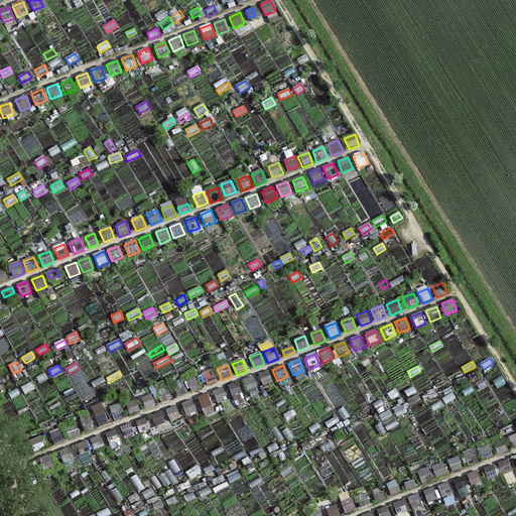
[(213,371),(203,375),(207,386),(218,382),(213,371)]
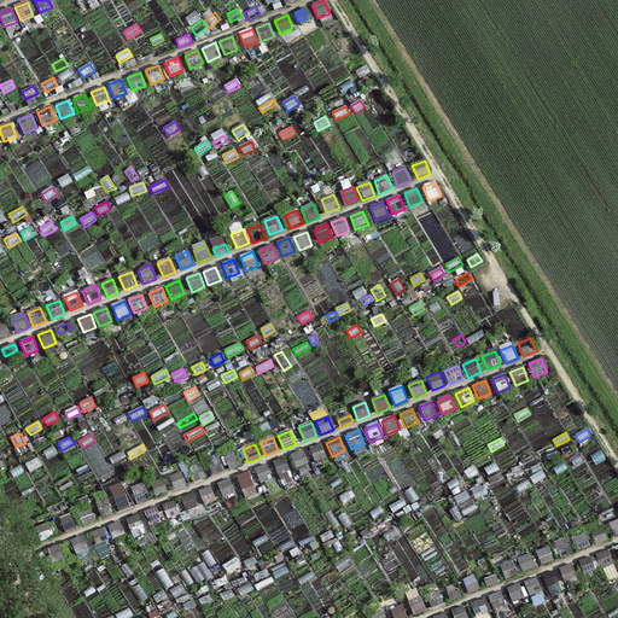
[(321,444),(308,450),(314,464),(326,458),(321,444)]
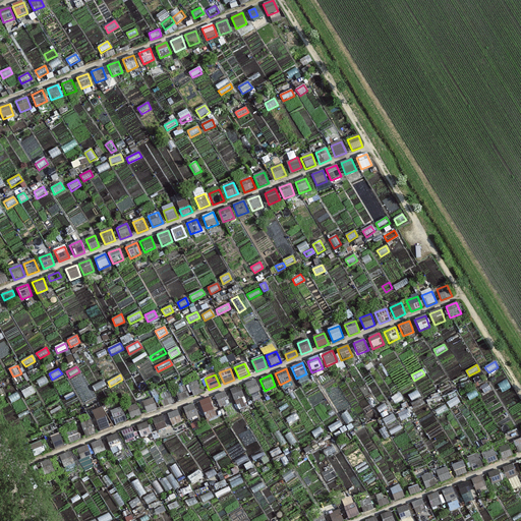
[(46,375),(36,382),(39,387),(49,382),(46,375)]
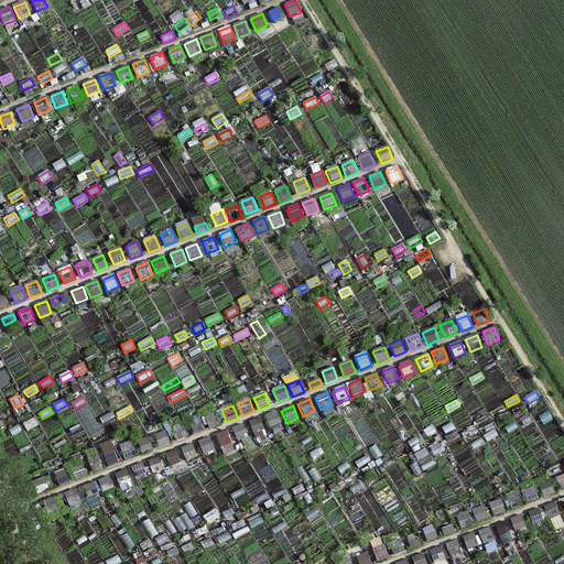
[(111,412),(100,419),(104,424),(115,419),(111,412)]
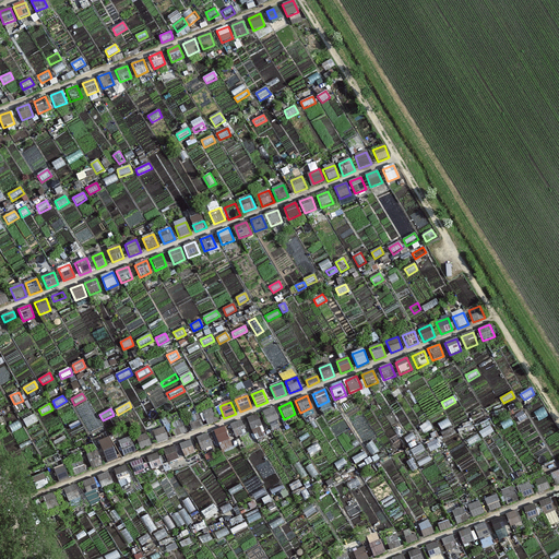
[(214,408),(202,413),(207,425),(218,420),(214,408)]
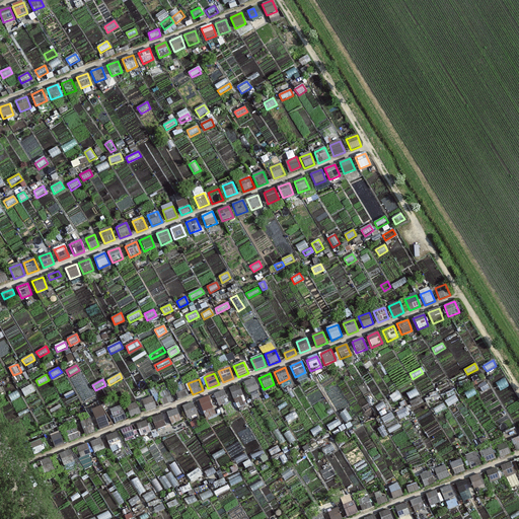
[(254,379),(243,384),(248,395),(258,390),(254,379)]
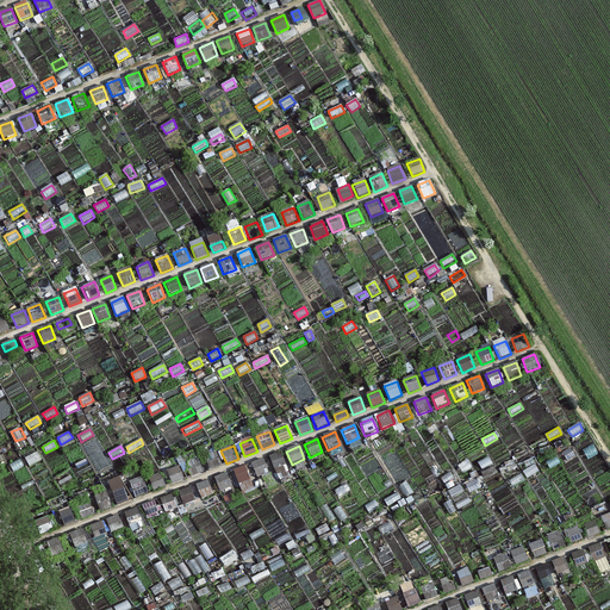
[(217,452),(204,458),(210,471),(222,465),(217,452)]
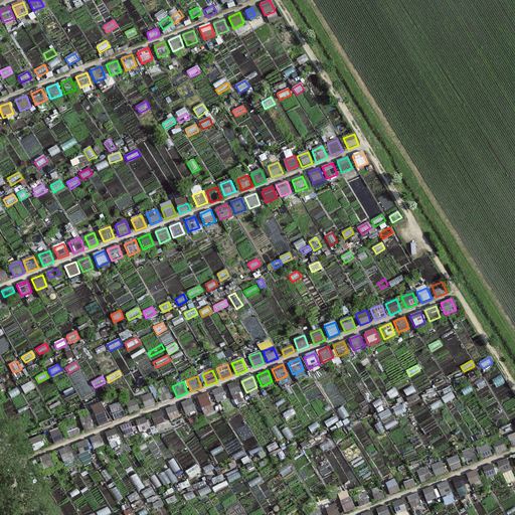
[(237,381),(227,385),(231,396),(241,392),(237,381)]
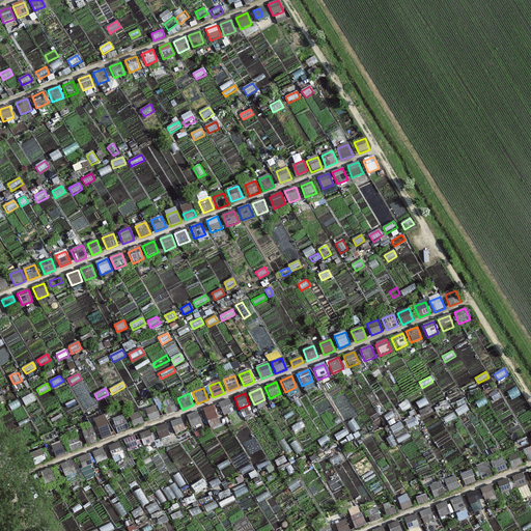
[(32,394),(22,400),(25,406),(35,400),(32,394)]
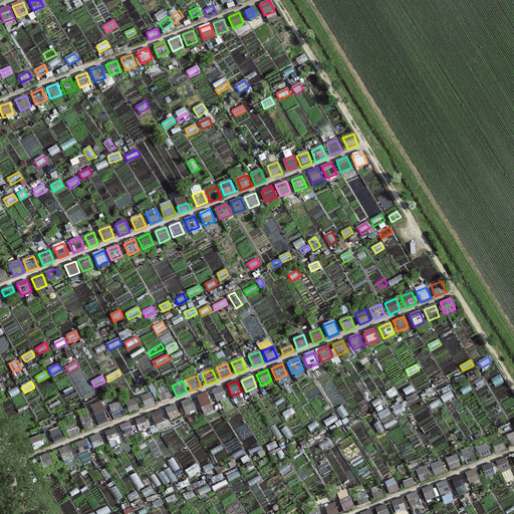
[(470,384),(460,391),(463,396),(473,391),(470,384)]
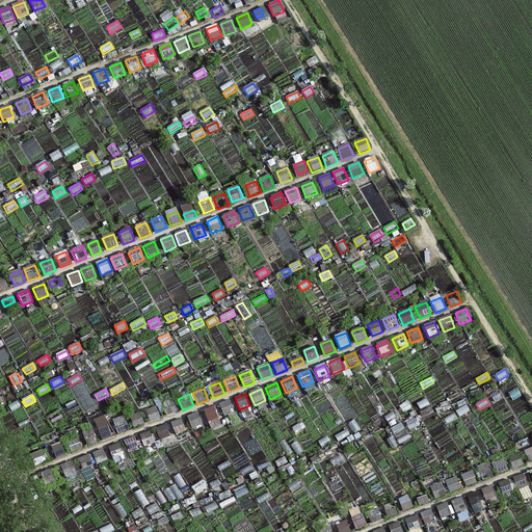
[(427,399),(417,404),(420,410),(430,404),(427,399)]
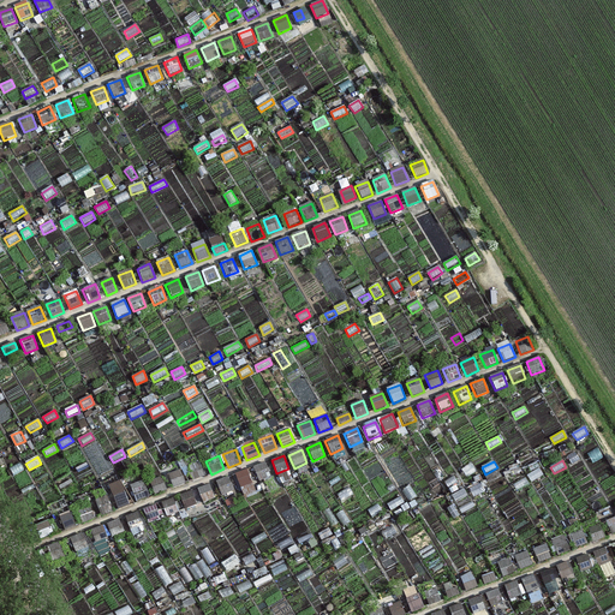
[(21,463),(9,470),(12,476),(24,470),(21,463)]
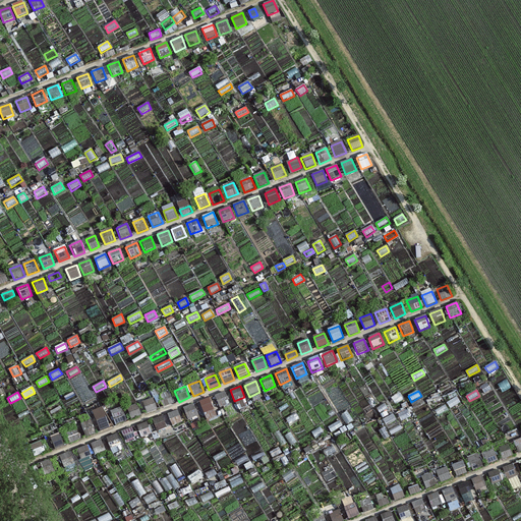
[(169,392),(159,396),(163,407),(174,403),(169,392)]
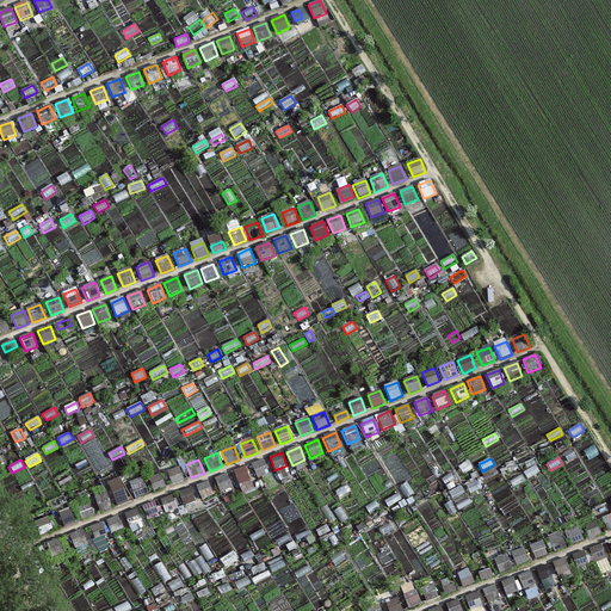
[(264,460),(252,464),(257,477),(270,473),(264,460)]
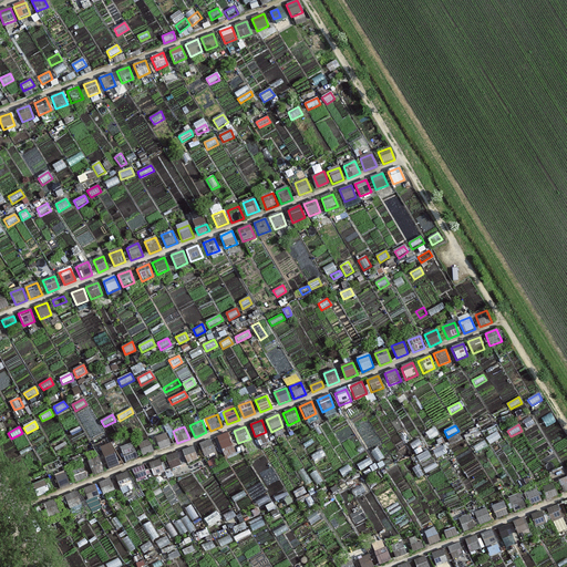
[(434,428),(425,433),(431,441),(439,435),(434,428)]
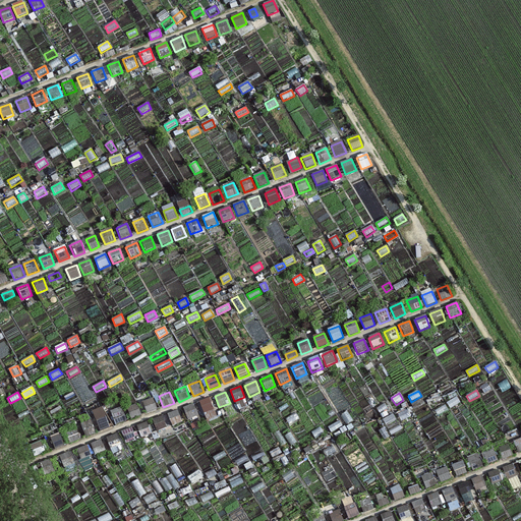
[(153,398),(141,403),(147,414),(157,409),(153,398)]
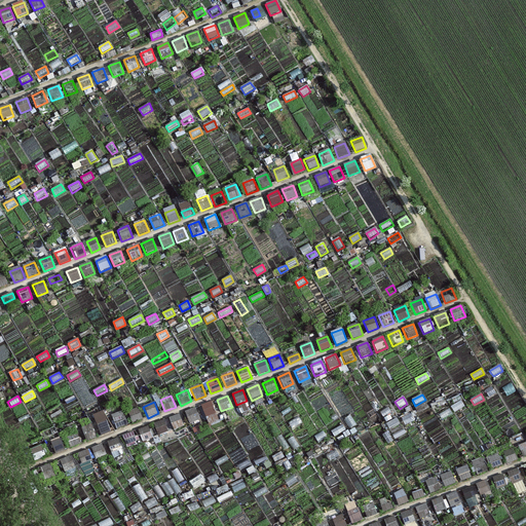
[(212,402),(200,407),(205,418),(216,413),(212,402)]
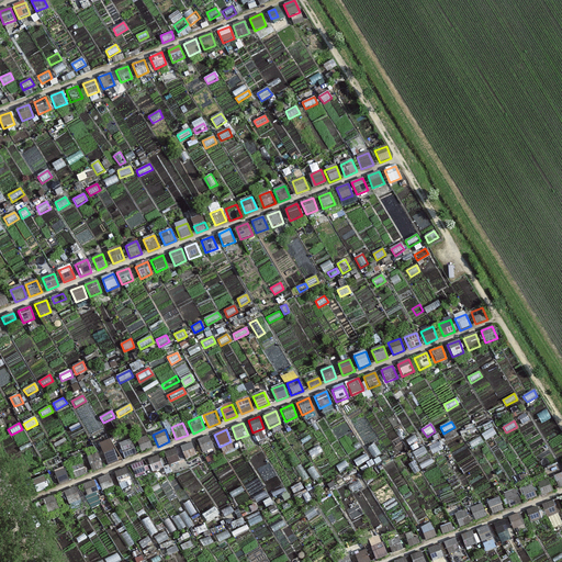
[(493,430),(482,436),(485,441),(496,436),(493,430)]
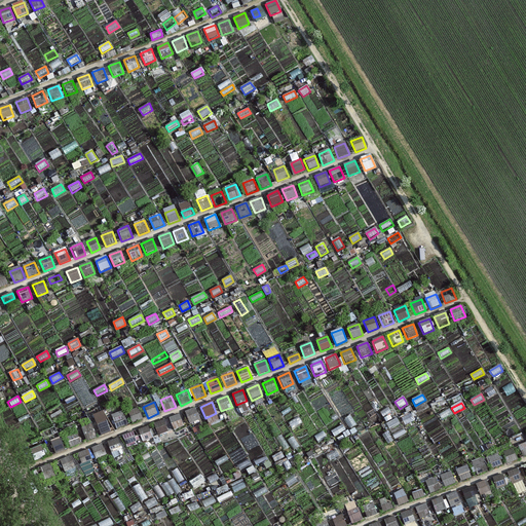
[(139,408),(127,412),(133,423),(143,419),(139,408)]
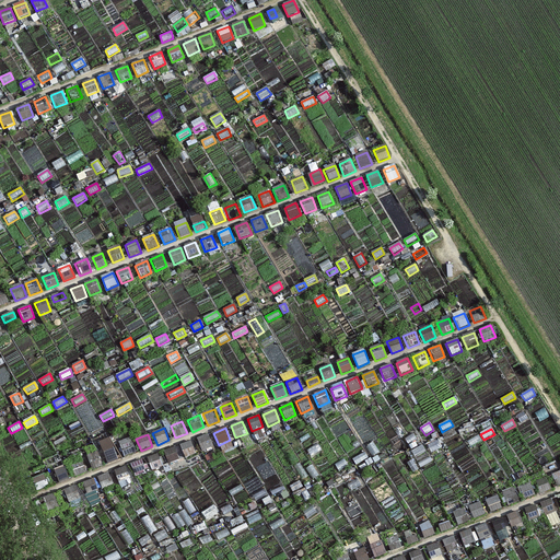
[(208,435),(196,440),(201,452),(212,447),(208,435)]
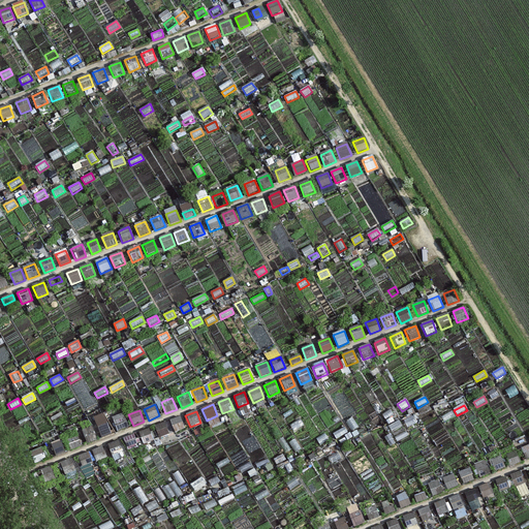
[(452,411),(441,416),(445,423),(455,416),(452,411)]
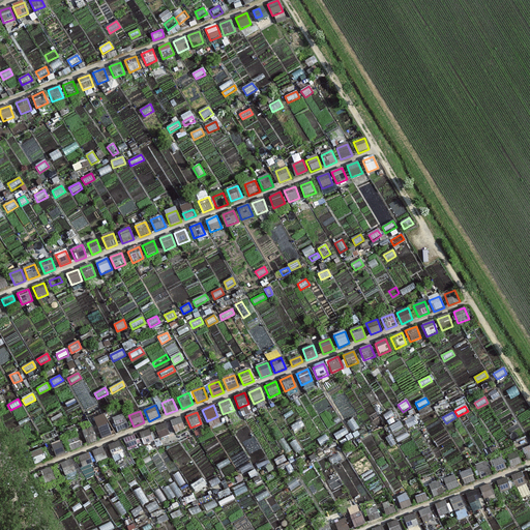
[(393,413),(383,418),(386,424),(396,418),(393,413)]
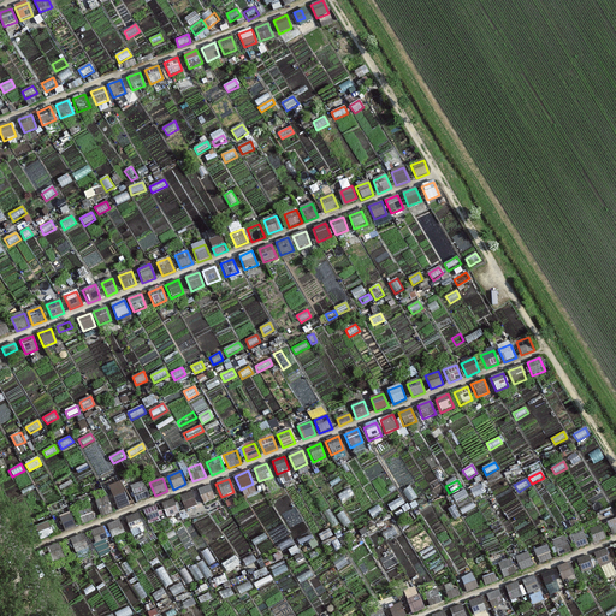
[(143,485),(130,490),(136,503),(148,498),(143,485)]
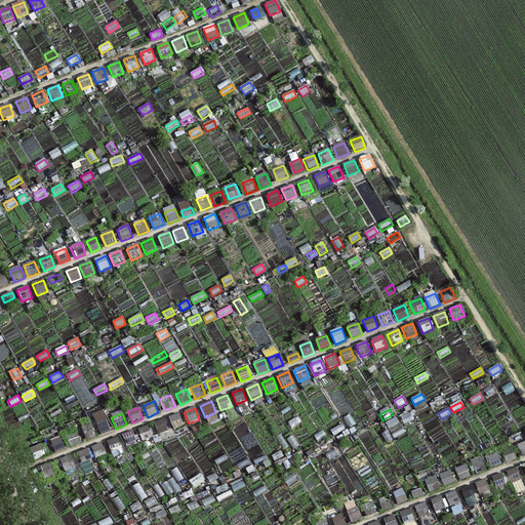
[(179,413),(168,417),(173,429),(184,425),(179,413)]
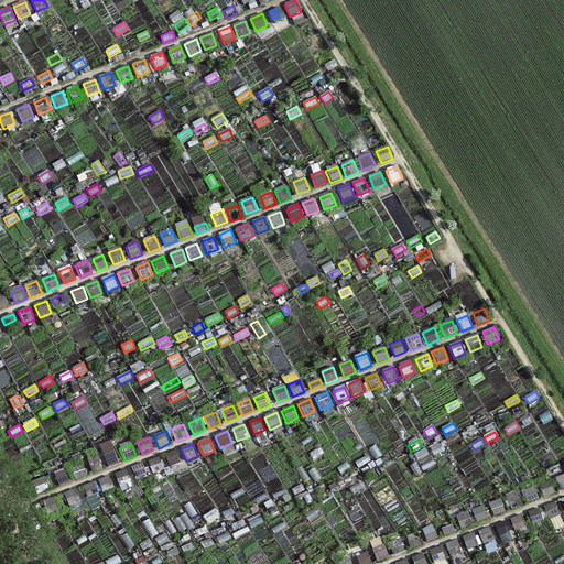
[(381,456),(375,446),(369,449),(375,461),(381,456)]
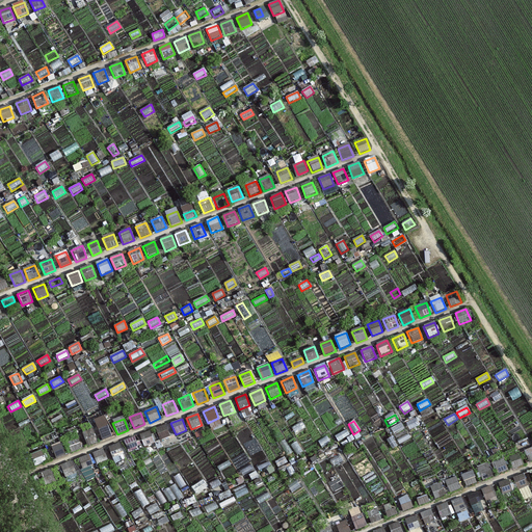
[(302,422),(292,427),(295,433),(306,427),(302,422)]
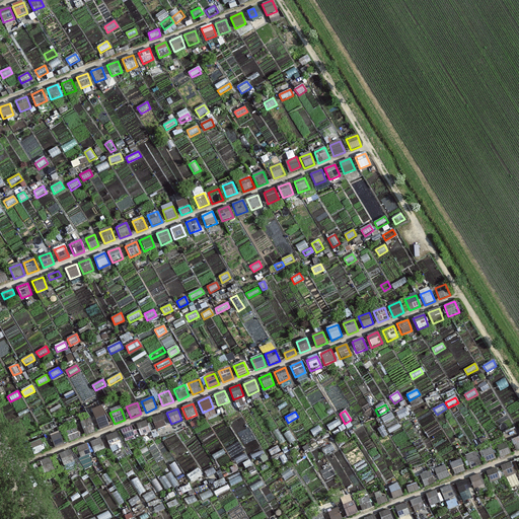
[(391,413),(381,419),(385,424),(394,419),(391,413)]
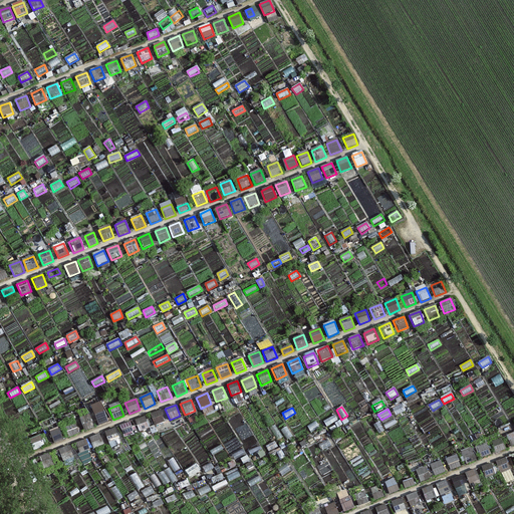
[(104,410),(93,414),(98,425),(108,421),(104,410)]
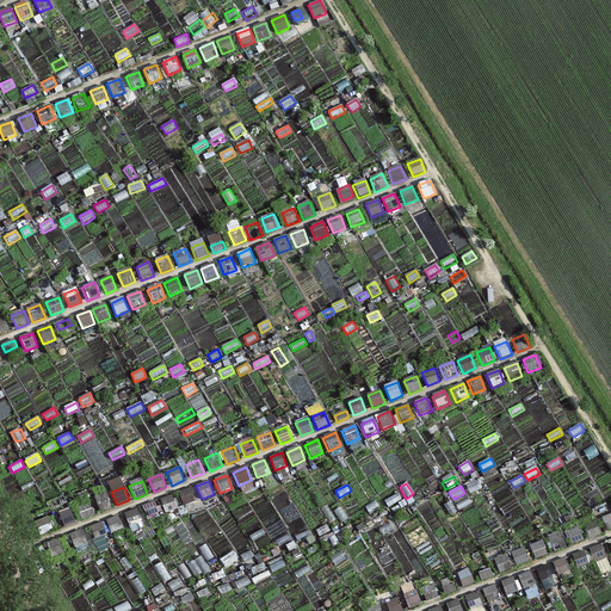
[(190,488),(178,493),(183,506),(196,501),(190,488)]
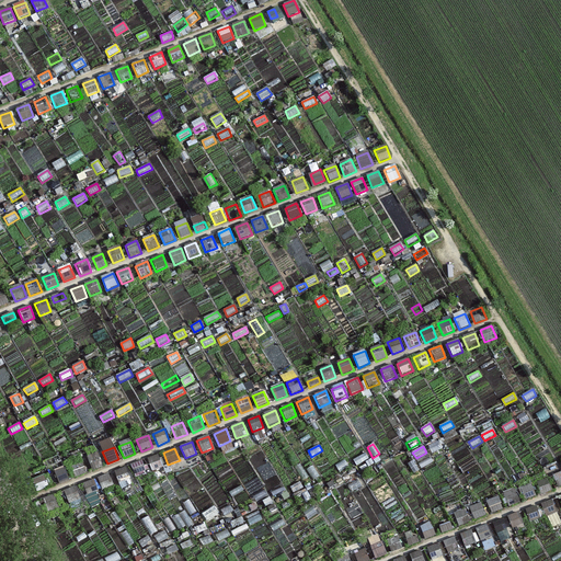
[(99,454),(87,458),(92,470),(103,466),(99,454)]
